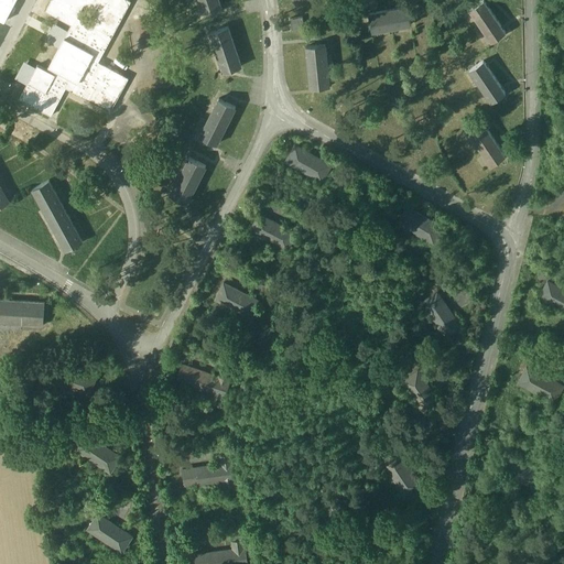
[(0,0),(0,60),(10,65),(42,0),(0,0)]
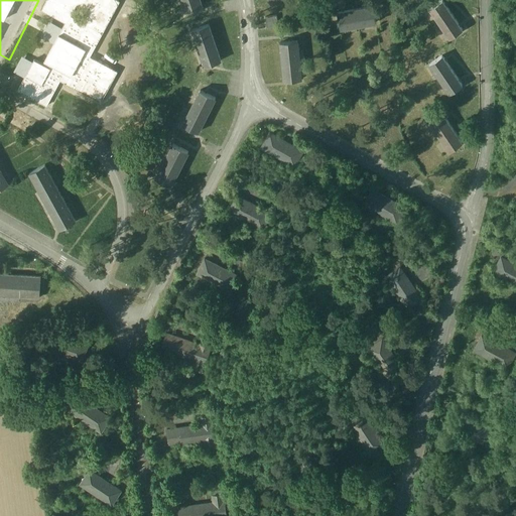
[(92,56),(118,0),(46,0),(42,11),(63,20),(43,62),(33,57),(17,91),(47,105),(59,81),(103,101),(118,69),(92,56)]
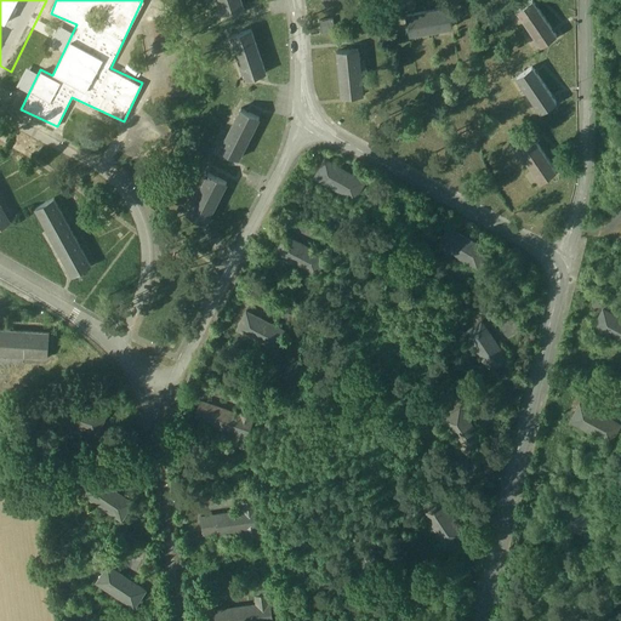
[(240,0),(216,0),(221,12),(243,6),(240,0)]
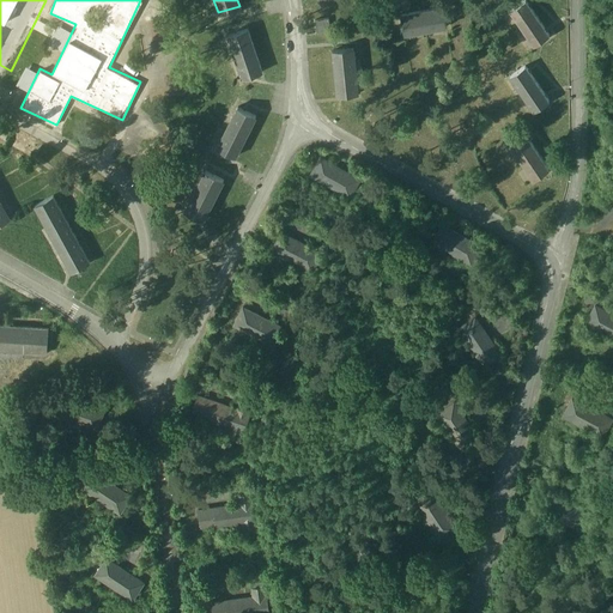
[(533,44),(550,34),(530,2),(513,14),(533,44)]
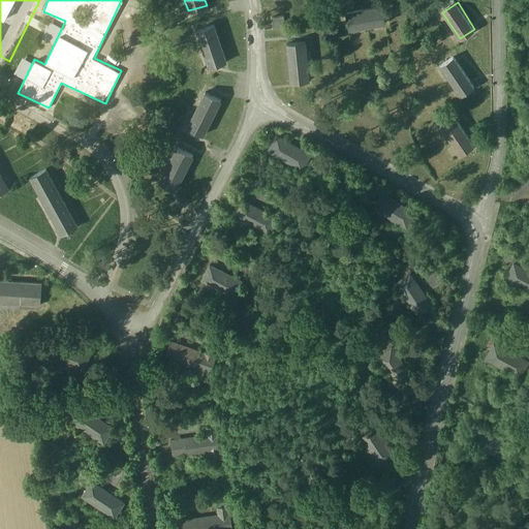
[(348,29),(385,23),(382,4),(345,10),(348,29)]
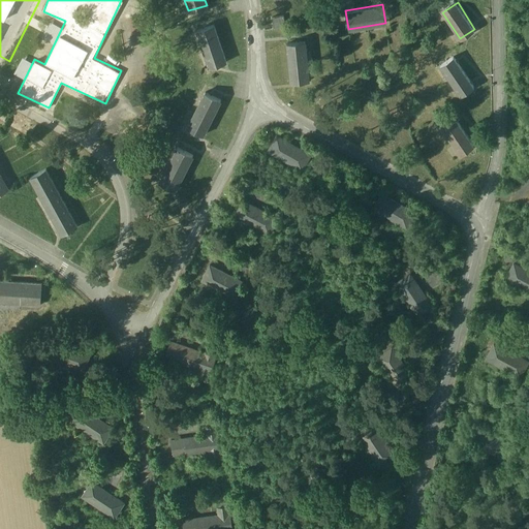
[(284,14),(273,16),(274,28),(285,27),(284,14)]
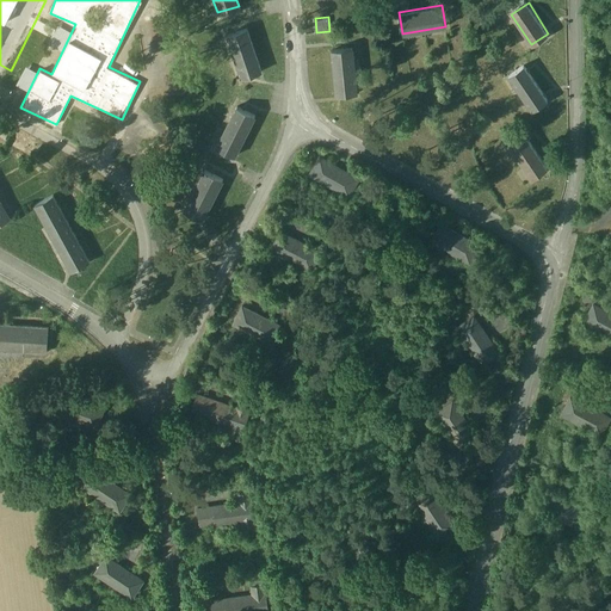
[(260,72),(250,28),(228,32),(239,78),(260,72)]
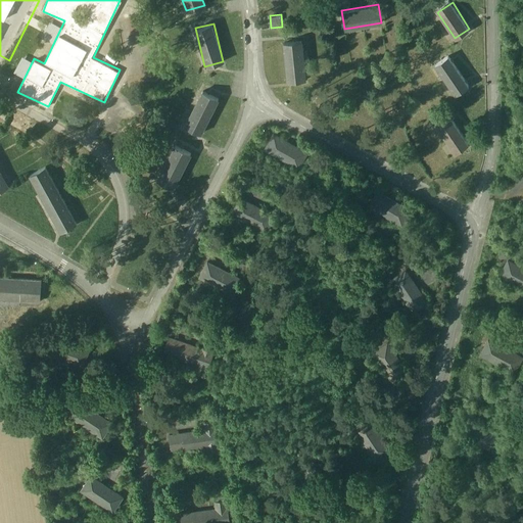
[(302,40),(283,41),(286,81),(305,80),(302,40)]
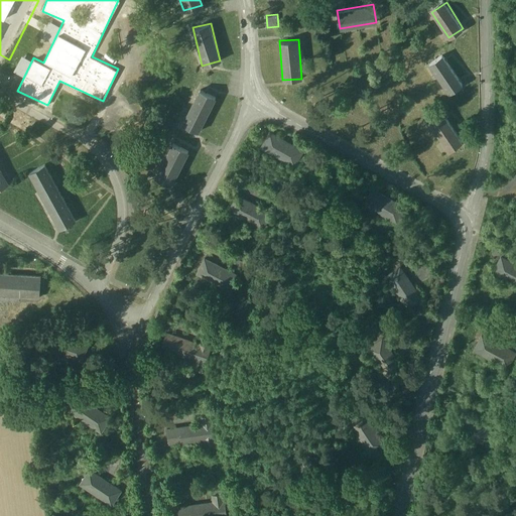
[(447,93),(463,84),(442,53),(428,62),(447,93)]
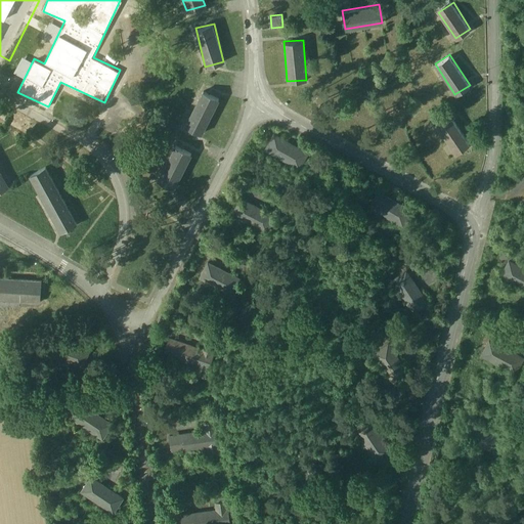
[(204,134),(219,97),(201,89),(185,126),(204,134)]
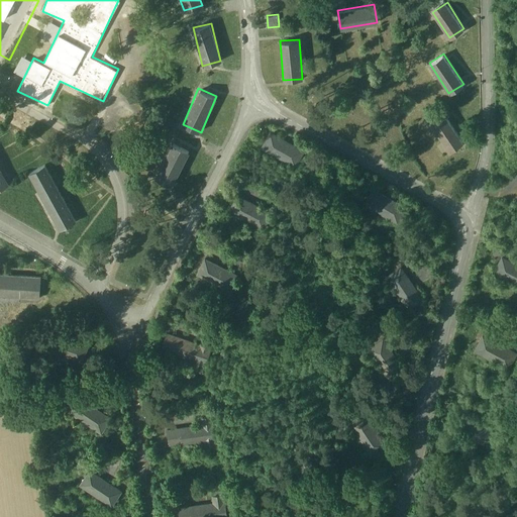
[(430,122),(449,150),(463,141),(444,112),(430,122)]
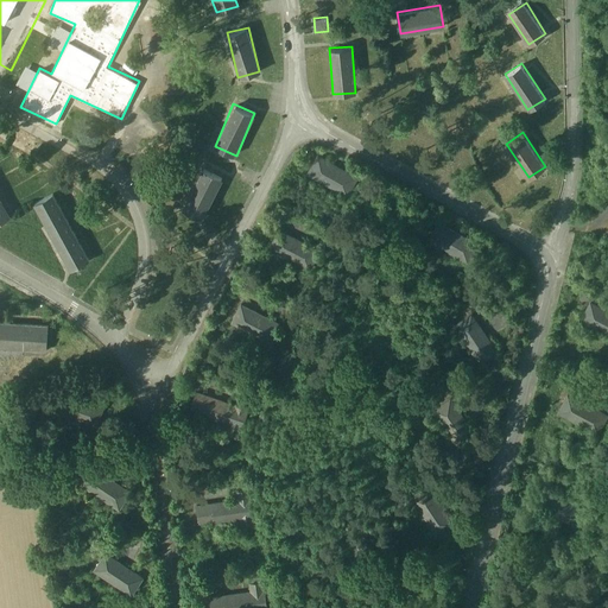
[(356,177),(317,156),(308,173),(347,195),(356,177)]
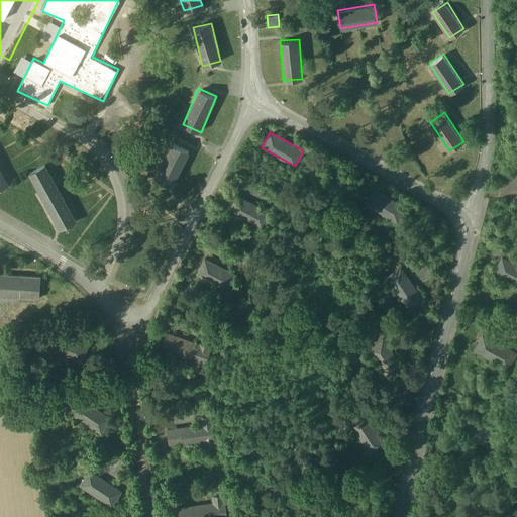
[(173,142),(156,175),(174,184),(190,150),(173,142)]
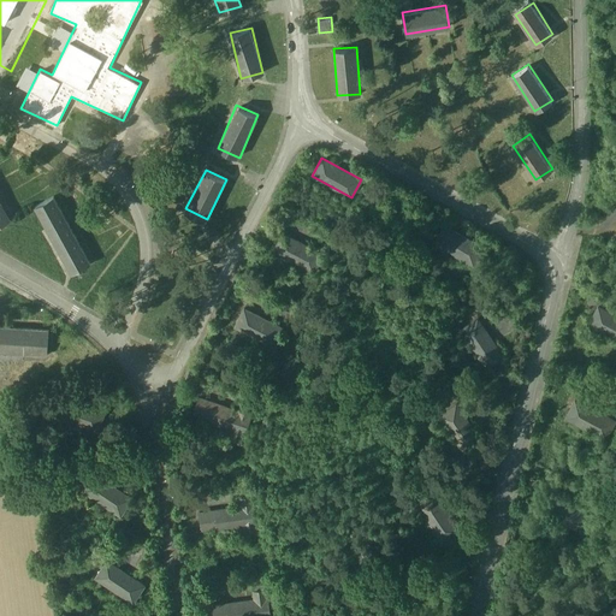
[(35,207),(71,273),(90,262),(53,196),(35,207)]
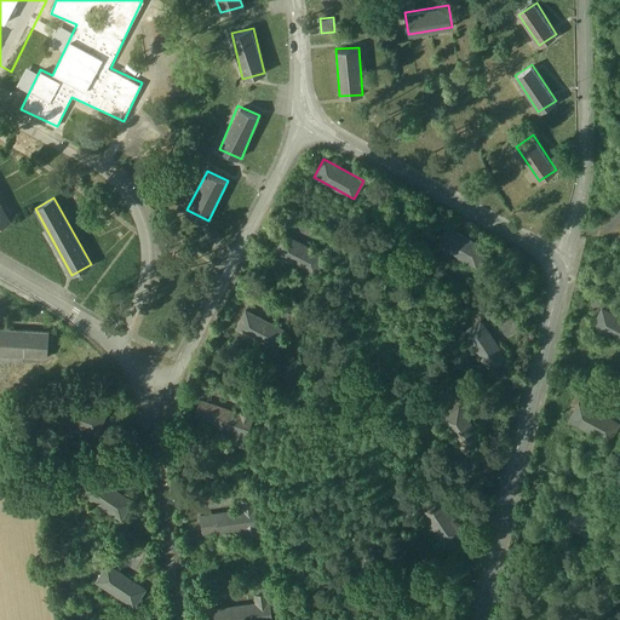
[(487,250),(447,228),(436,246),(476,268),(487,250)]
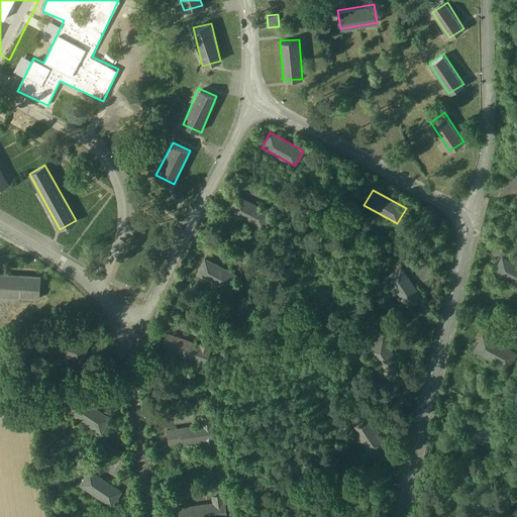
[(275,199),(265,194),(262,199),(272,204),(275,199)]
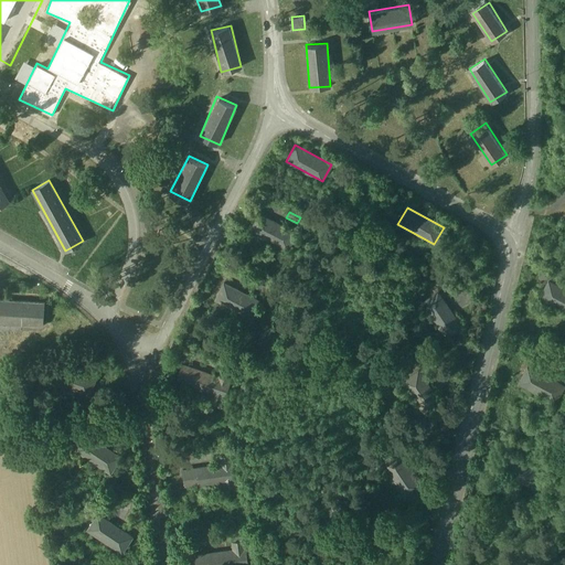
[(296,233),(259,214),(251,231),(287,249),(296,233)]
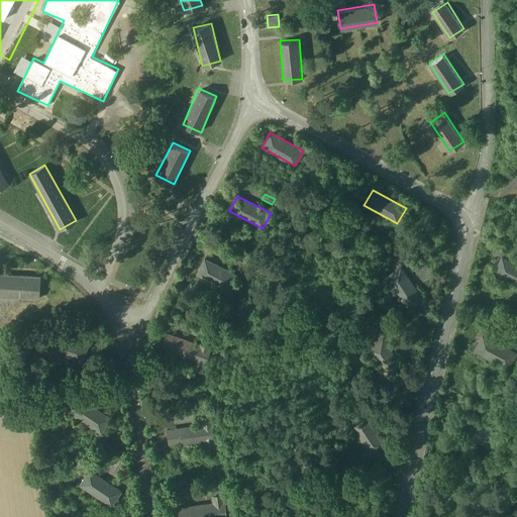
[(209,257),(218,263),(221,256),(212,252),(209,257)]
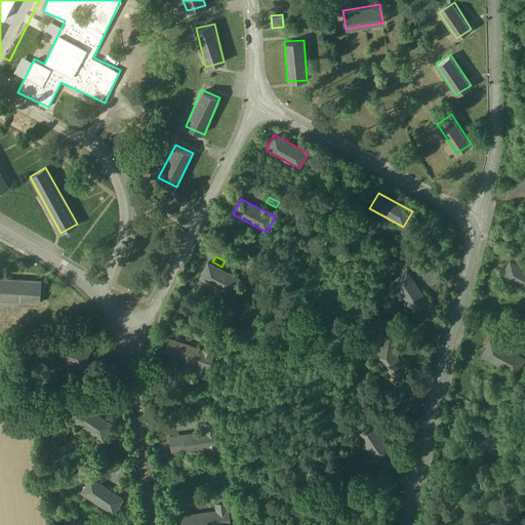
[(248,267),(238,261),(235,267),(245,272),(248,267)]
